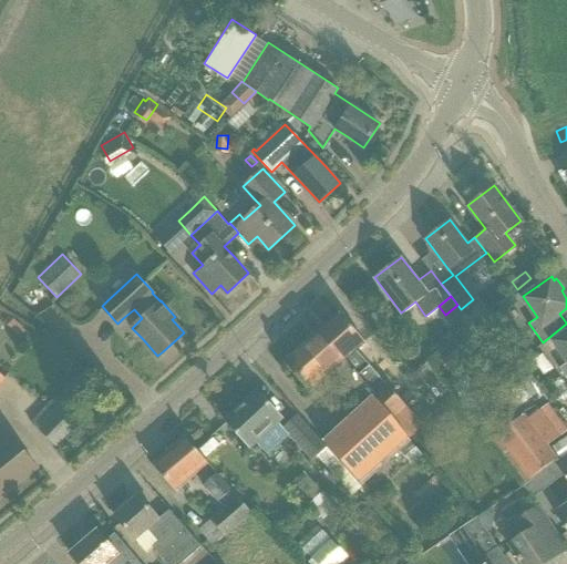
[(340,311),(319,329),(374,392),(372,395),(392,417),(404,406),(356,350),(366,341),(354,328),(340,311)]
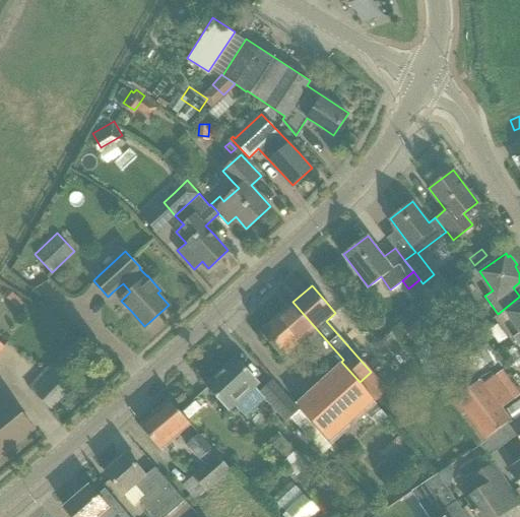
[(293,302),(261,330),(274,345),(284,357),(306,337),(333,369),(295,403),(311,422),(331,444),(367,412),(377,424),(387,414),(360,382),(341,362),(343,360),(293,302)]
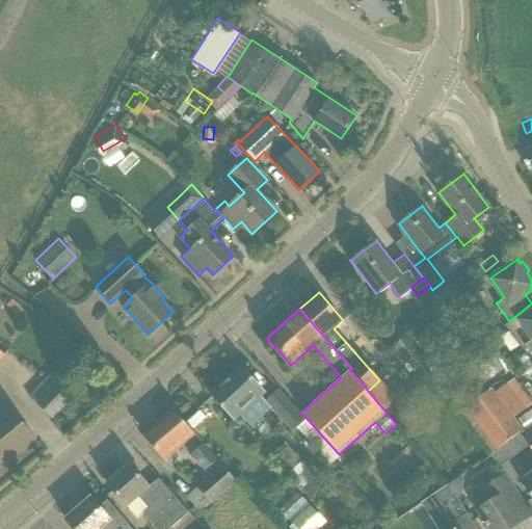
[(531,309),(519,318),(531,337),(531,338),(525,343),(531,353),(531,309)]
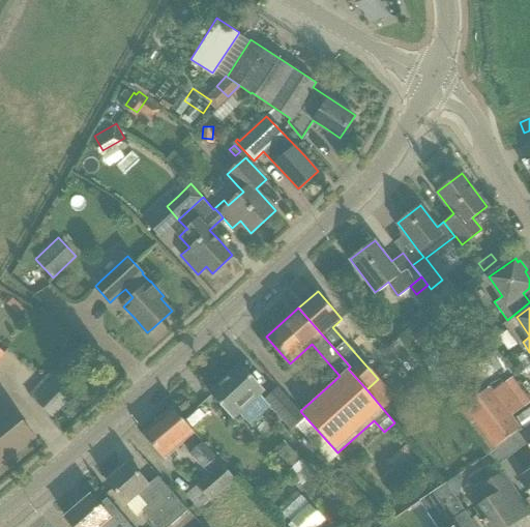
[(427,323),(411,334),(418,344),(433,332),(427,323)]
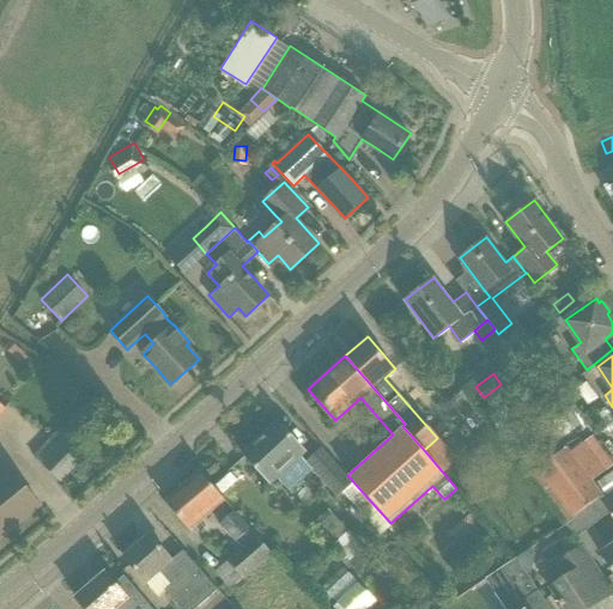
[(612,415),(606,407),(594,415),(602,426),(612,418),(612,415)]
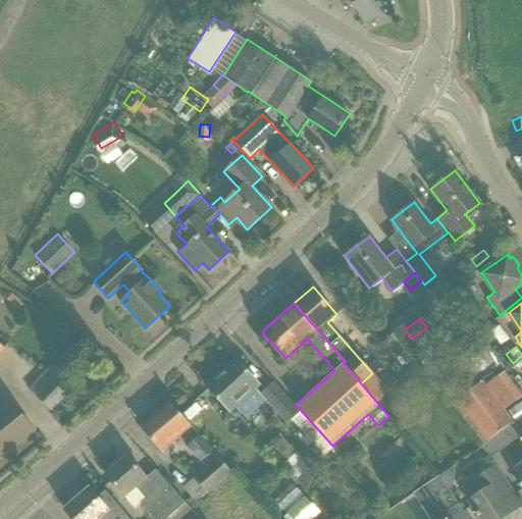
[(235,357),(206,383),(219,399),(230,411),(236,406),(246,416),(264,399),(267,403),(283,420),(290,415),(323,454),(326,451),(332,446),(296,405),(294,407),(280,391),(271,381),(261,392),(260,392),(256,387),(256,386),(260,383),(249,372),(235,357)]
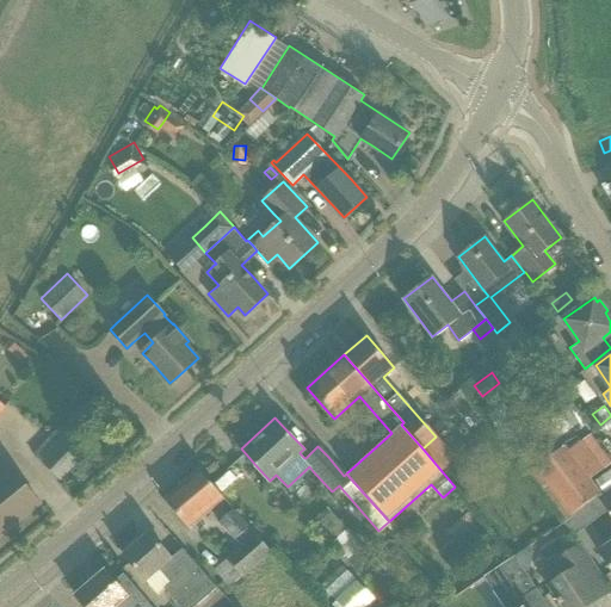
[(34,453),(60,478),(86,451),(60,425),(34,453)]
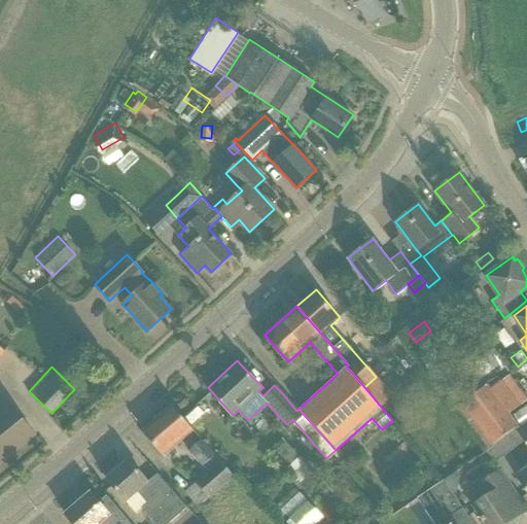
[(461,403),(492,444),(517,424),(507,412),(520,403),(501,379),(489,387),(486,384),(461,403)]
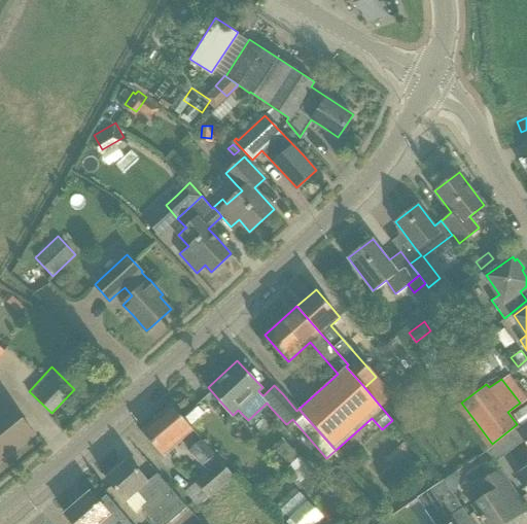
[(4,395),(0,398),(0,460),(35,433),(4,395)]
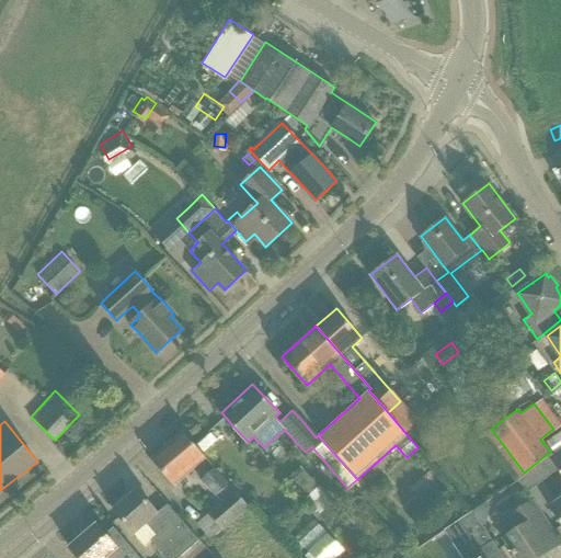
[(204,456),(196,446),(182,430),(149,457),(164,474),(172,484),(204,456)]
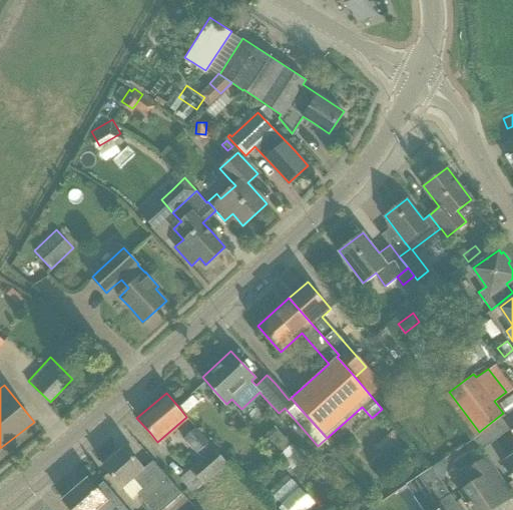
[(512,415),(504,421),(512,434),(512,415)]
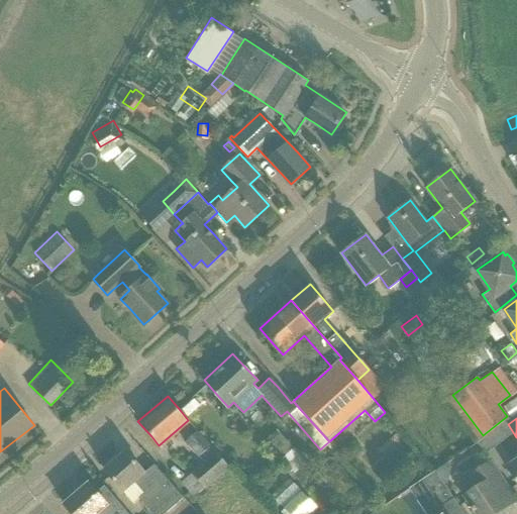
[(196,429),(184,439),(198,454),(208,444),(196,429)]
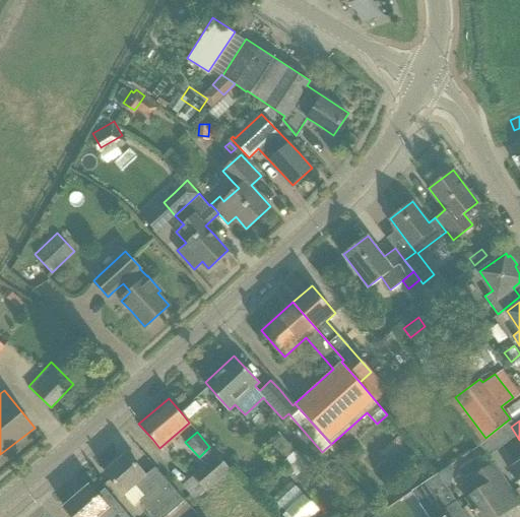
[(311,446),(297,458),(303,466),(318,455),(311,446)]
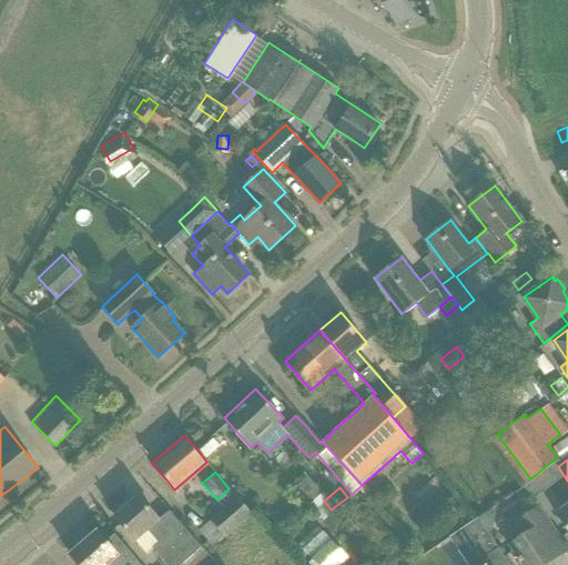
[(169,564),(178,564),(201,545),(170,508),(159,518),(153,511),(138,494),(114,515),(135,540),(138,540),(146,551),(153,545),(169,564)]
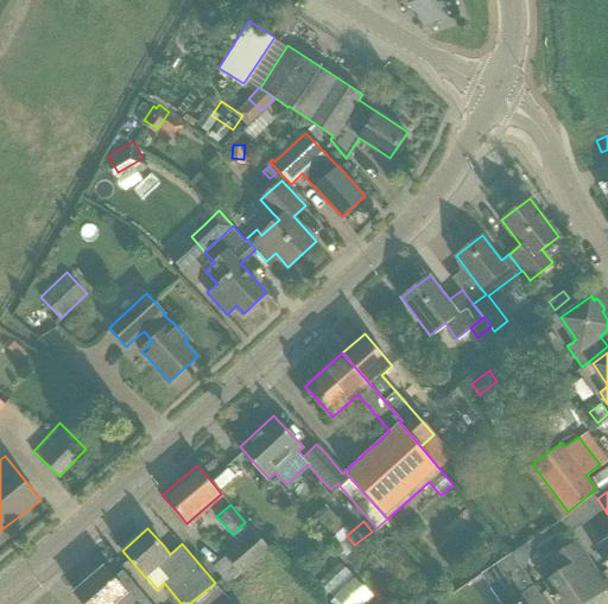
[(607,528),(607,529),(607,532),(607,540),(596,548),(607,565),(607,528)]
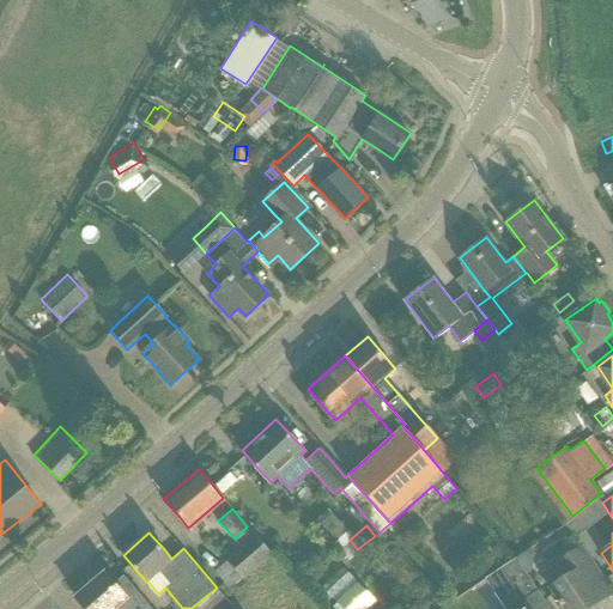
[(231,589),(242,577),(271,552),(254,534),(226,559),(214,570),(231,589)]
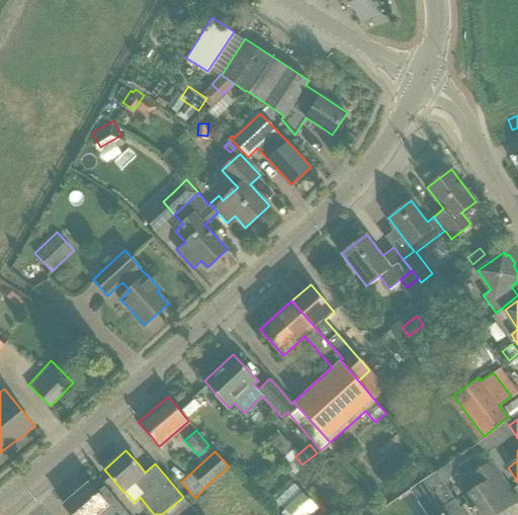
[(510,490),(499,473),(492,461),(469,476),(478,488),(465,496),(468,501),(473,508),(471,509),(473,512),(476,511),(478,514),(494,514),(507,506),(500,496),(510,490)]
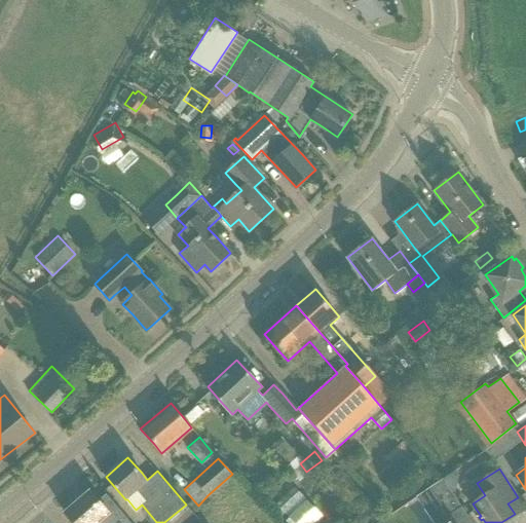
[(473,522),(467,514),(461,506),(442,477),(418,493),(438,522),(473,522)]
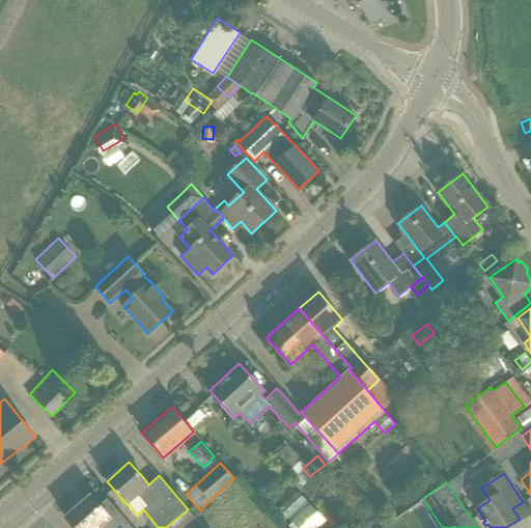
[(292,510),(308,527),(332,527),(341,521),(314,492),(292,510)]
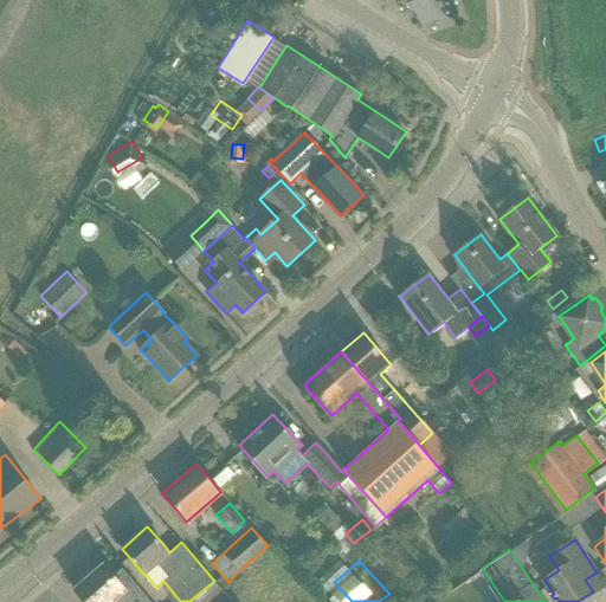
[(103,564),(75,589),(85,601),(152,601),(122,567),(113,575),(103,564)]
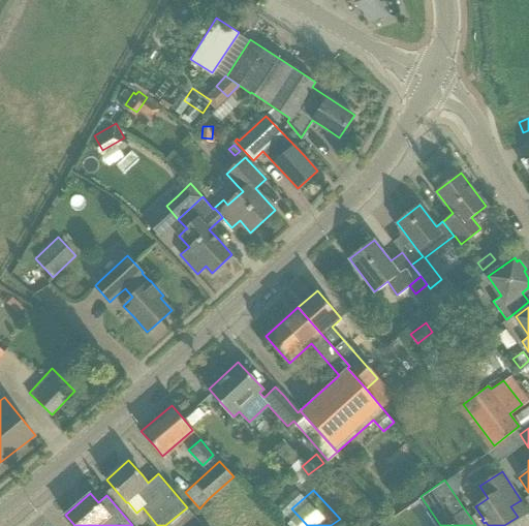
[(361,517),(354,522),(358,525),(364,525),(367,524),(361,517)]
